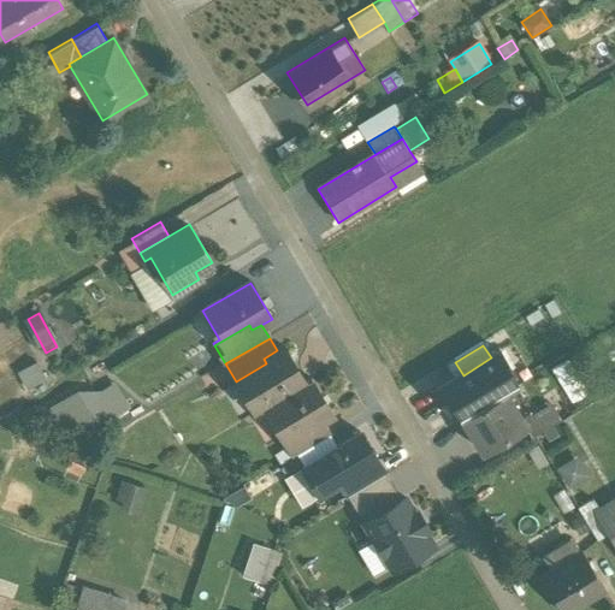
[(277,350),(264,359),(266,363),(236,382),(255,413),(264,408),(305,383),(283,347),(277,350)]
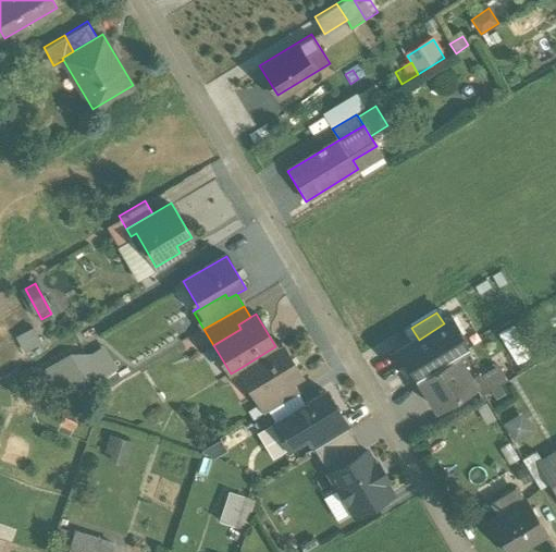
[(410,342),(393,354),(406,372),(411,369),(418,379),(456,355),(470,345),(453,318),(444,323),(419,340),(412,345),(410,342)]
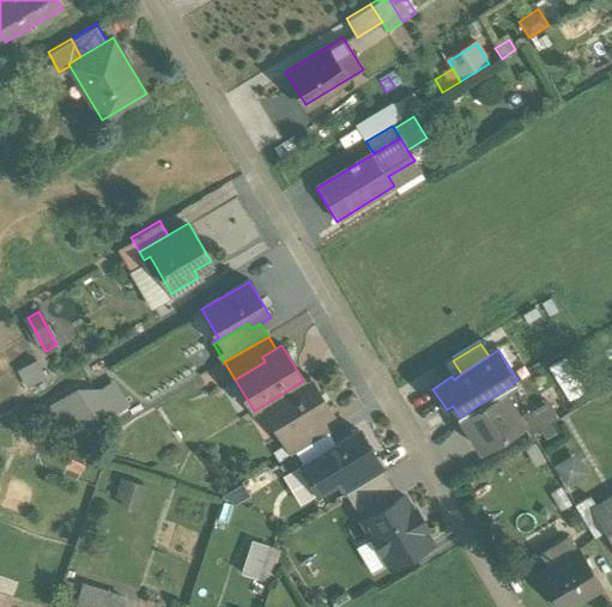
[(35,358),(18,366),(28,383),(44,375),(35,358)]
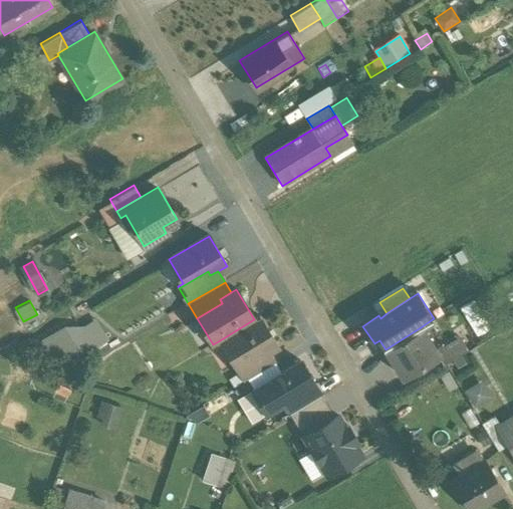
[(254,319),(220,340),(235,365),(258,351),(261,355),(268,351),(269,351),(278,346),(259,316),(254,319)]
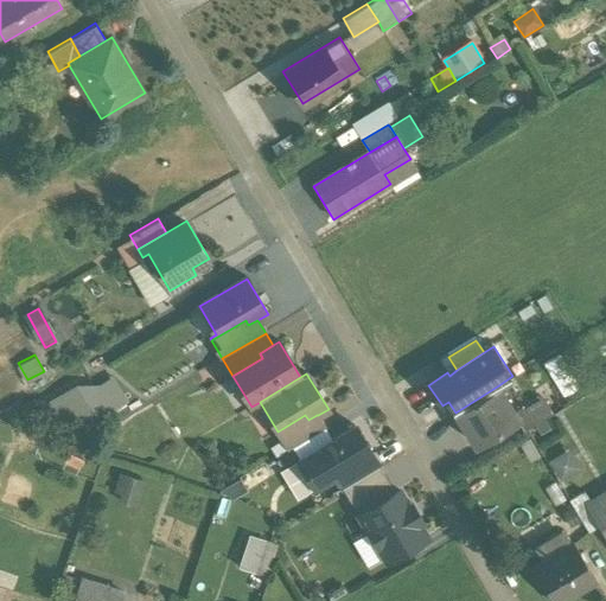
[(49,378),(37,383),(43,400),(56,394),(49,378)]
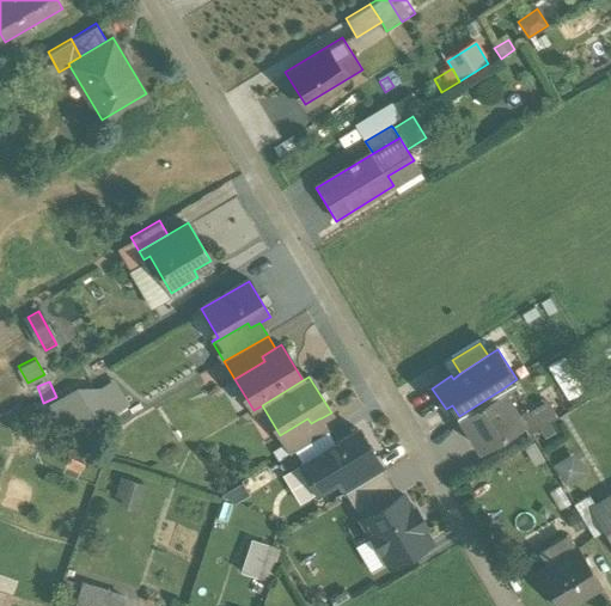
[(96,387),(80,385),(37,411),(44,422),(53,417),(60,429),(72,422),(77,432),(110,411),(96,387)]
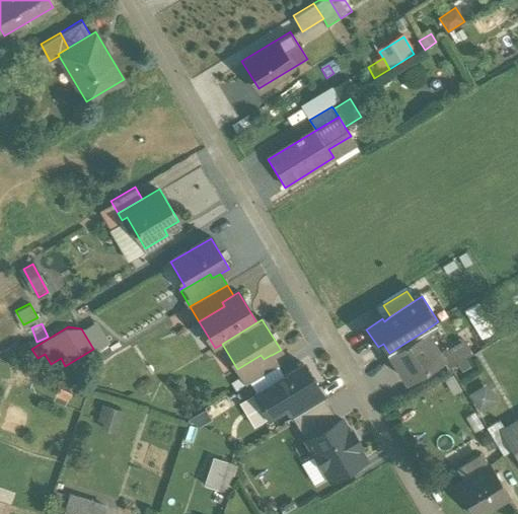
[(425,331),(389,353),(407,381),(442,360),(442,359),(439,354),(425,331)]
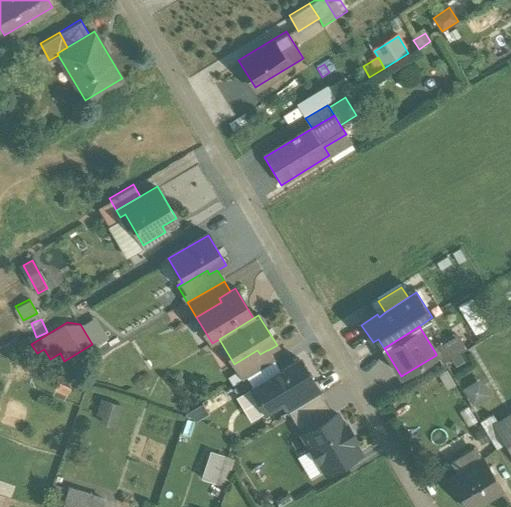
[(455,335),(433,349),(436,354),(436,355),(441,365),(464,351),(455,335)]
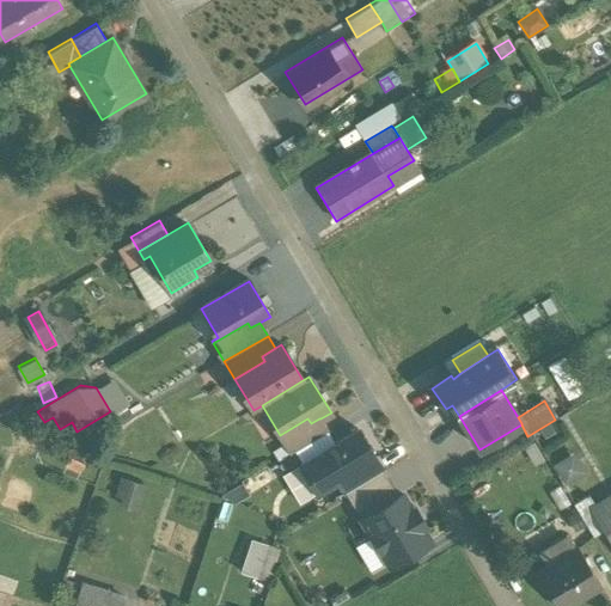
[(307,418),(280,435),(291,453),(328,432),(321,418),(319,418),(311,423),(307,418)]
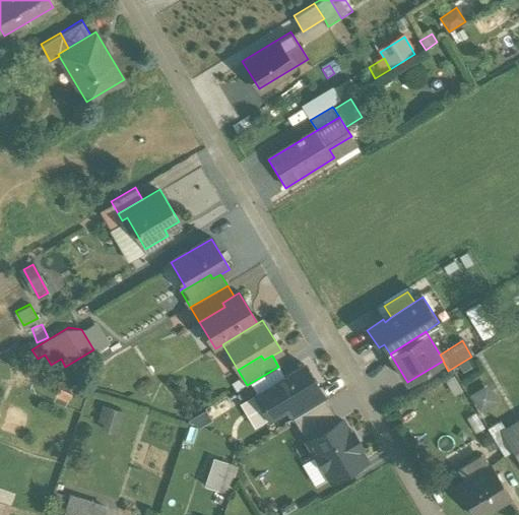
[(304,366),(255,394),(270,419),(287,408),(286,408),(318,389),(304,366)]
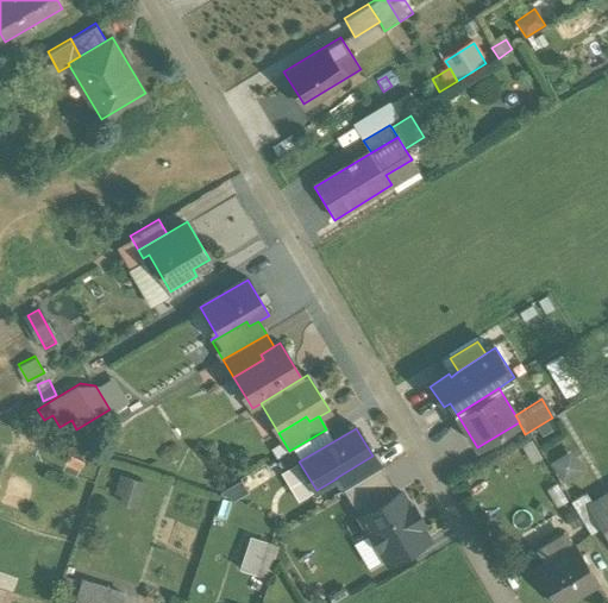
[(570,450),(551,462),(562,481),(581,469),(570,450)]
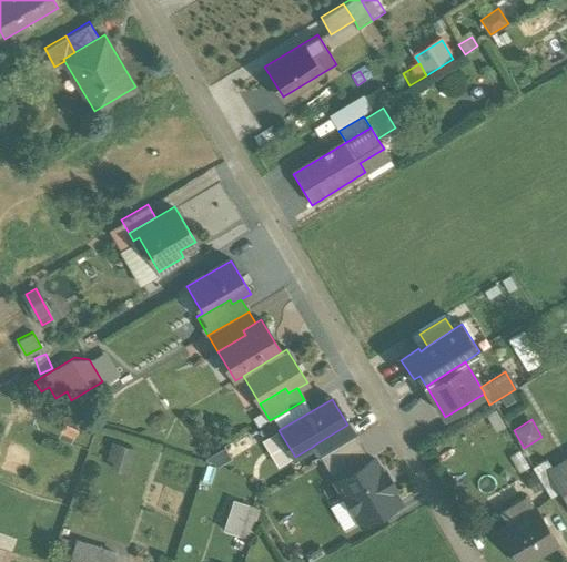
[(347,425),(313,446),(314,446),(321,457),(355,437),(347,425)]
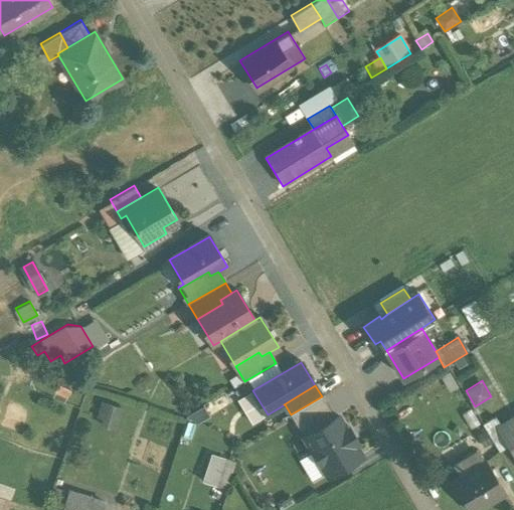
[(304,438),(335,419),(322,396),(291,414),(304,438)]
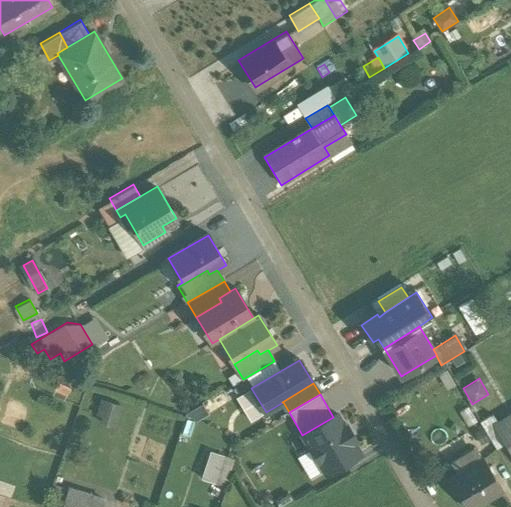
[(337,414),(333,417),(302,435),(326,474),(360,454),(352,441),(355,440),(347,425),(344,427),(337,414)]
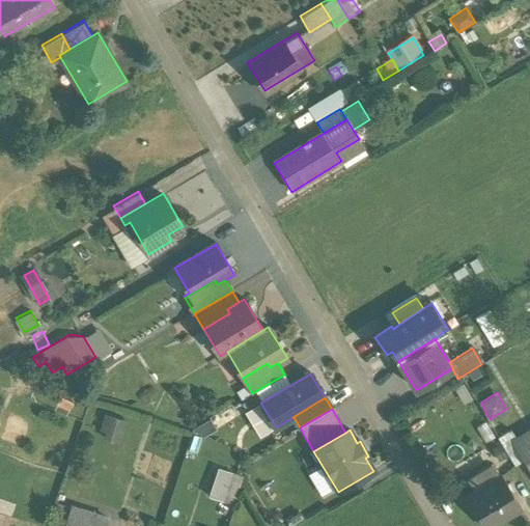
[(138,438),(120,432),(113,451),(130,458),(138,438)]
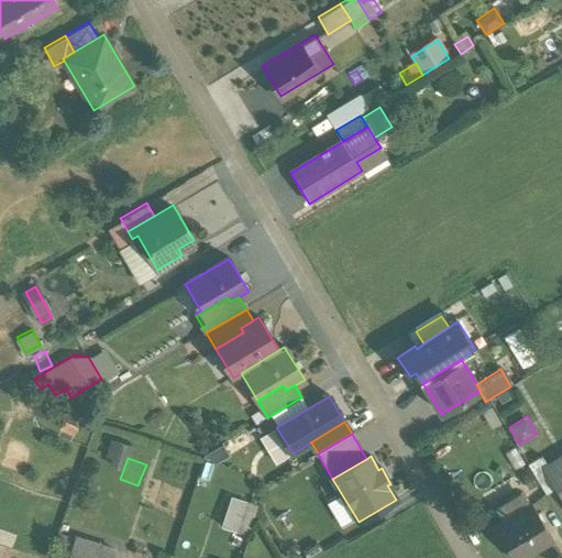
[(542,458),(529,467),(547,495),(558,489),(559,488),(548,470),(549,470),(542,458)]
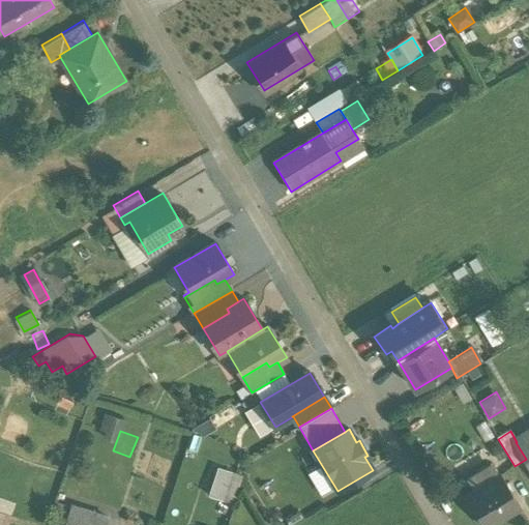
[(528,434),(517,442),(516,442),(526,459),(525,460),(528,467),(528,434)]
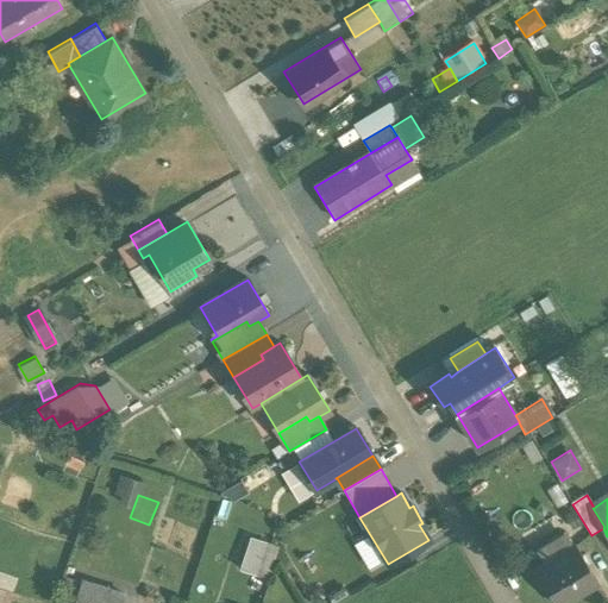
[(563,535),(537,551),(545,564),(570,548),(563,535)]
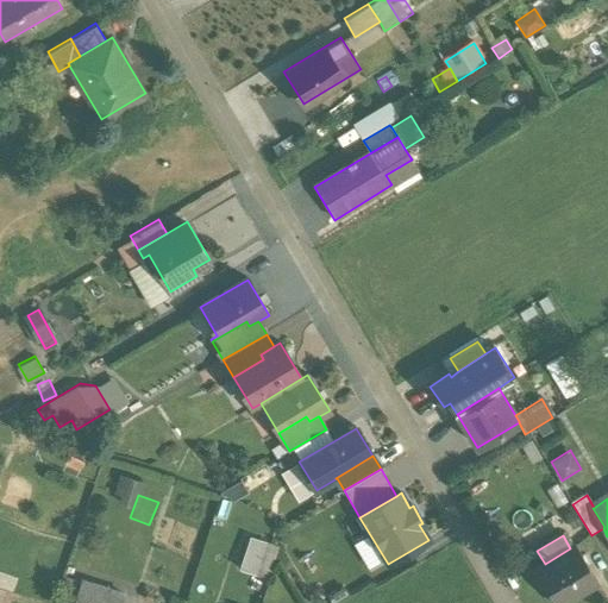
[(277,547),(250,538),(240,570),(248,572),(264,578),(267,579),(277,547)]
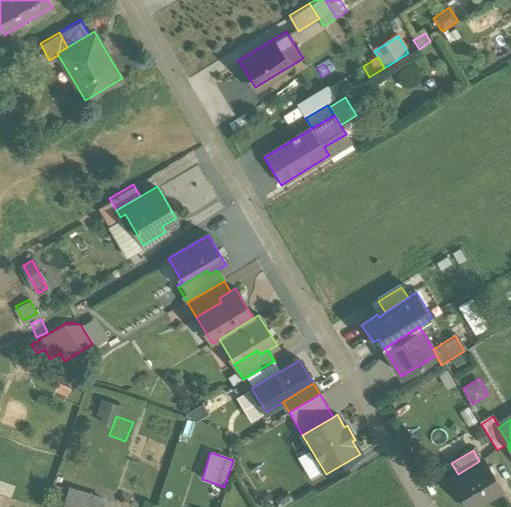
[(458,474),(450,479),(466,506),(473,506),(502,490),(483,459),(479,461),(458,474)]
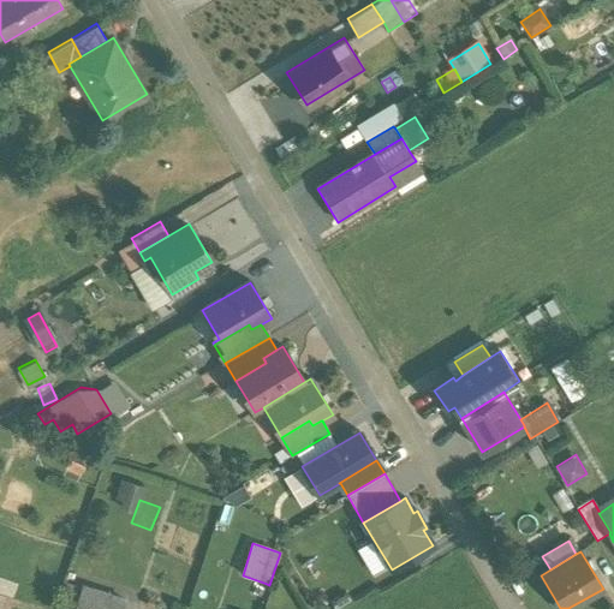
[(267,584),(250,578),(244,595),(261,601),(267,584)]
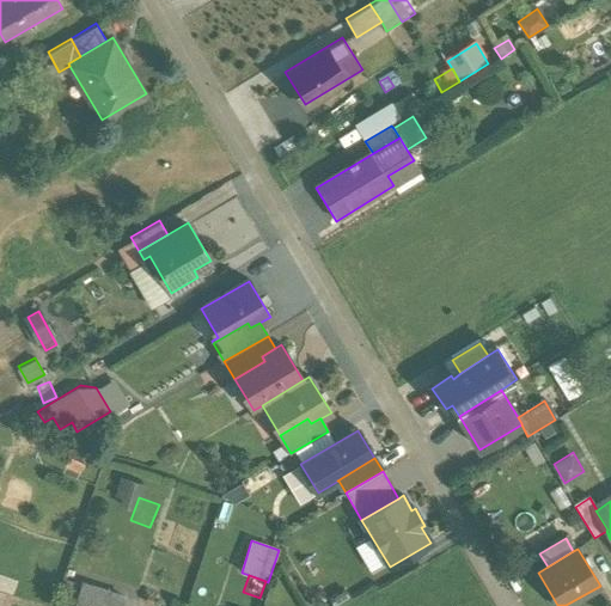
[(120,605),(123,598),(80,582),(72,605),(120,605)]
